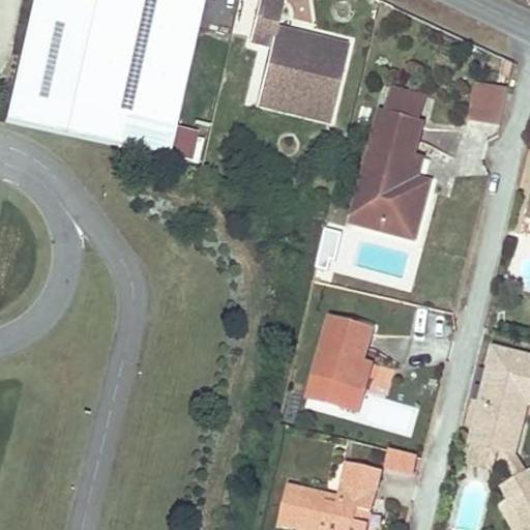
[(201,0),(95,0),(95,3),(82,0),(32,0),(5,122),(113,147),(166,158),(201,0)]
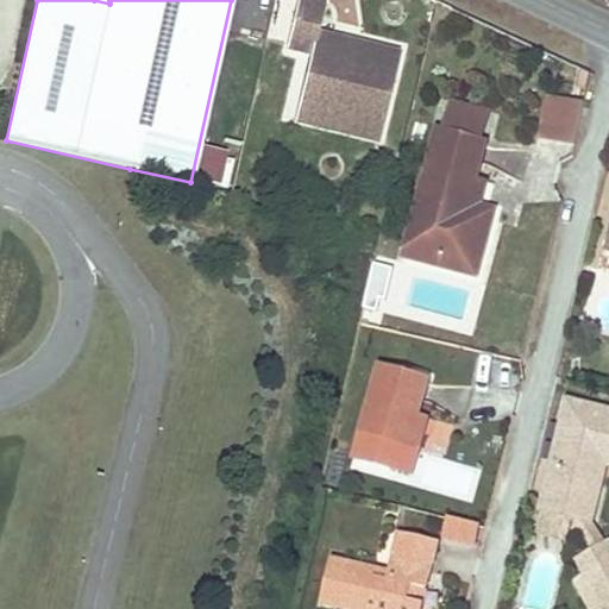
[(314,58),(302,108),(383,127),(401,52),(319,33),(327,2),(314,0),(300,0),(288,51),(314,58)]
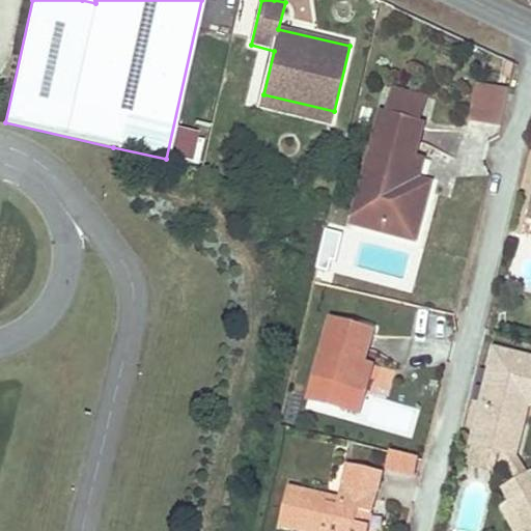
[(503,124),(512,87),(485,80),(476,117),(503,124)]
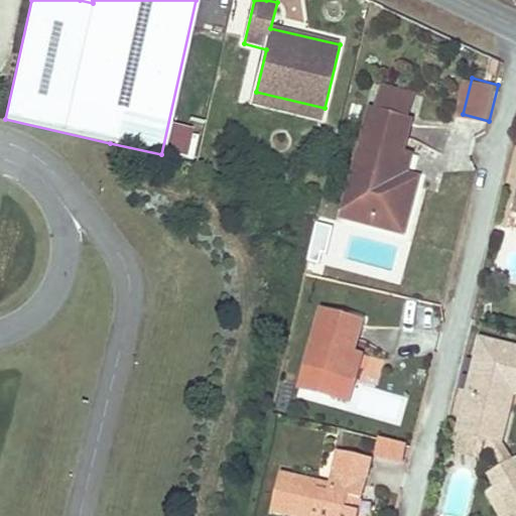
[(325,108),(256,92),(252,107),(321,123),(325,108)]
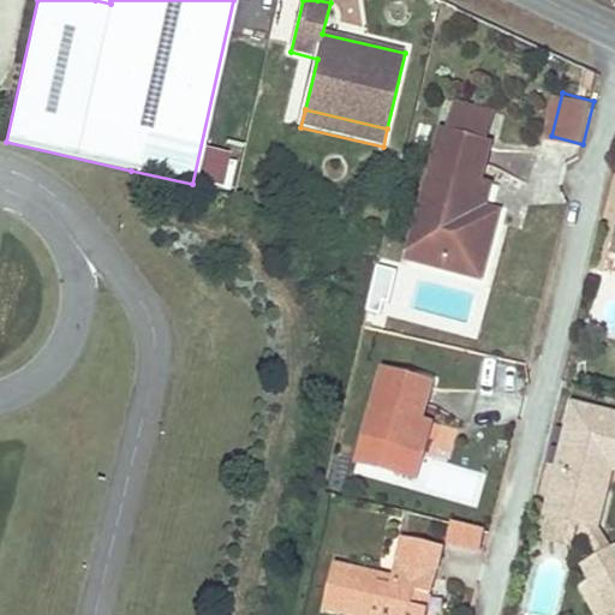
[(472,216),(477,199),(481,183),(490,144),(442,131),(410,254),(475,272),(489,221),(484,219),(472,216)]
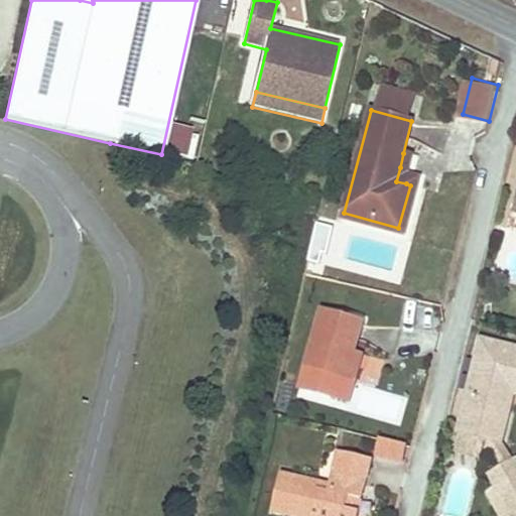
[(413,155),(403,153),(400,167),(396,181),(406,183),(413,155)]
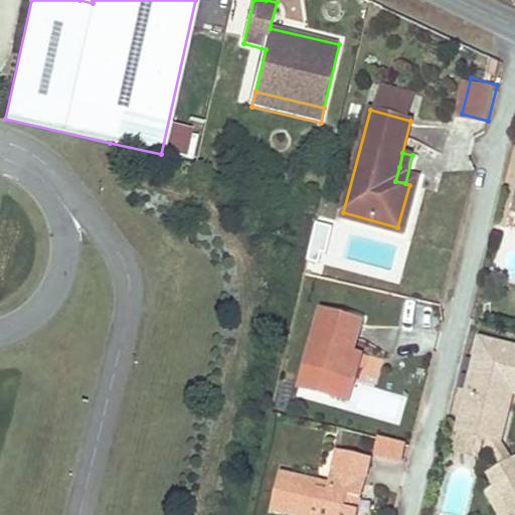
[(416,186),(409,185),(397,227),(343,212),(341,219),(403,236),(416,186)]
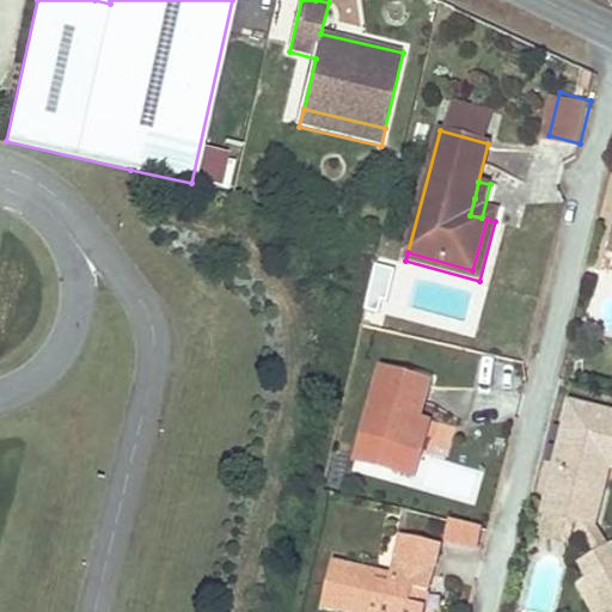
[(429,381),(405,374),(381,367),(362,439),(422,456),(430,420),(420,417),(429,381)]
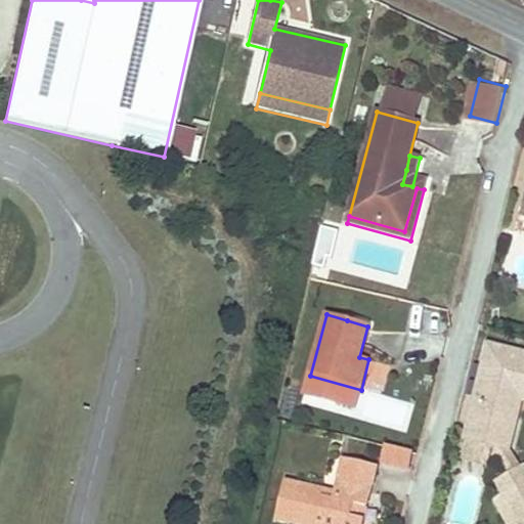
[(493,448),(494,448),(507,399),(521,402),(523,403),(523,358),(488,350),(466,441),(493,448)]
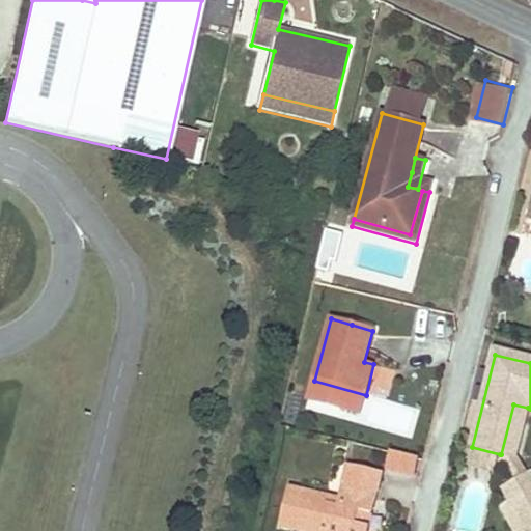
[(384,404),(395,371),(376,365),(365,398),(384,404)]
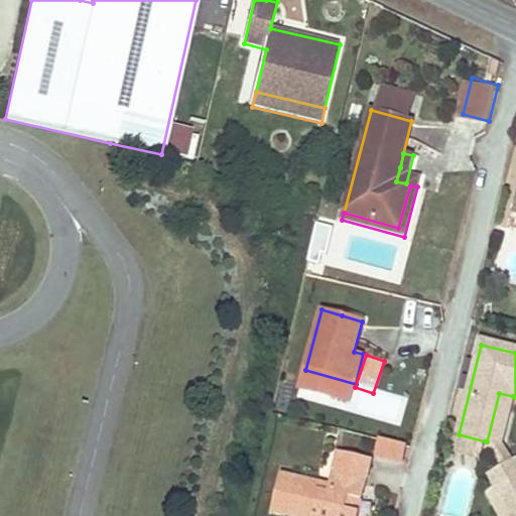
[(499,393),(487,441),(501,444),(502,441),(513,396),(499,393)]
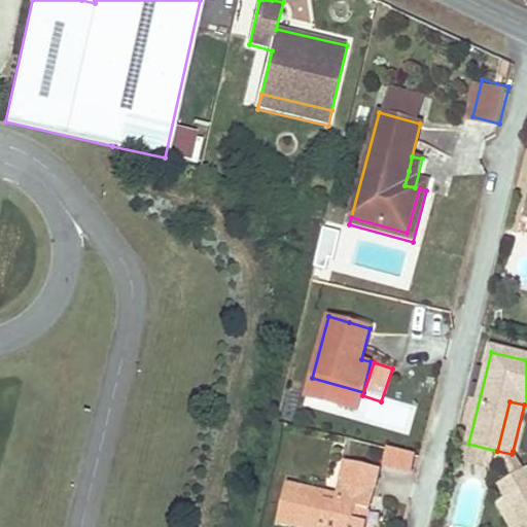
[(496,451),(468,444),(464,463),(492,470),(496,451)]
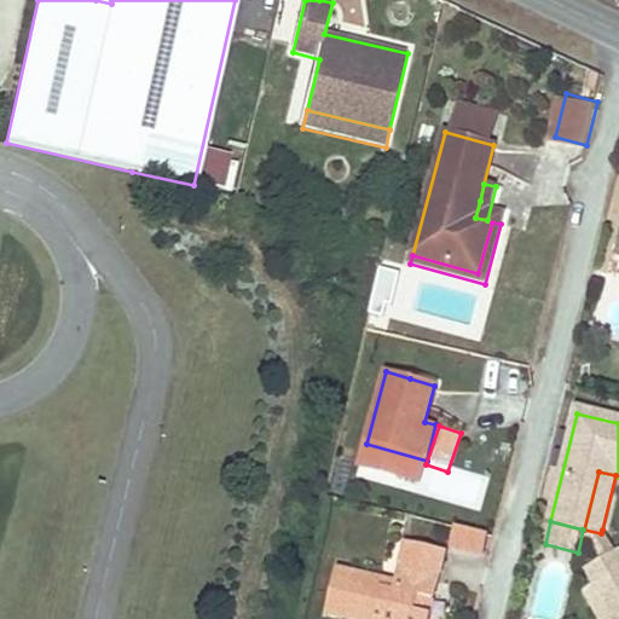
[(450,544),(484,549),(486,532),(452,528),(450,544)]
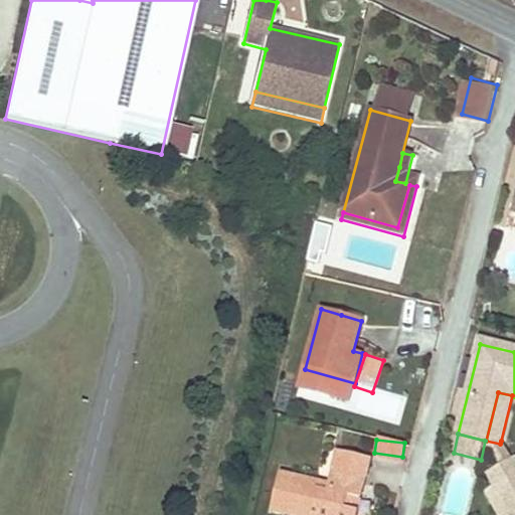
[(486,441),(485,441),(501,470),(514,463),(501,441),(500,444),(486,441)]
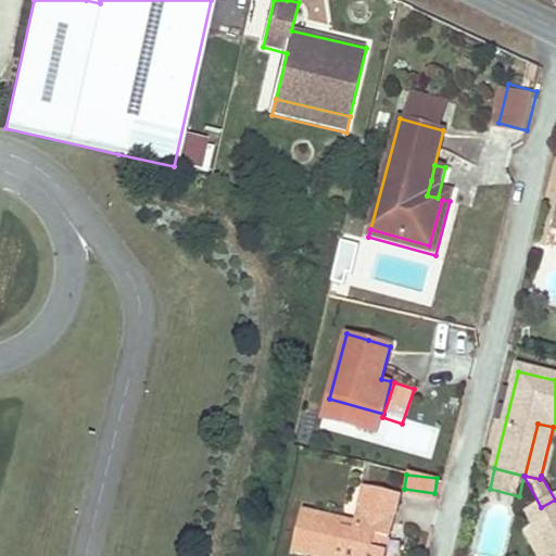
[(377,535),(382,536),(389,539),(399,497),(364,489),(356,522),(354,530),(344,528),(346,520),(304,510),(295,550),(325,555),(383,555),(386,551),(374,547),(377,535)]
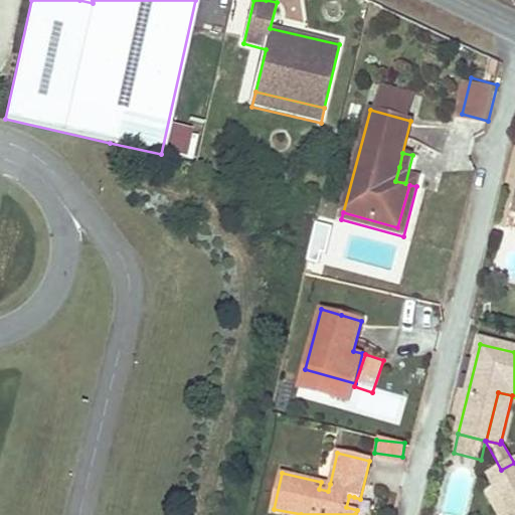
[(513,514),(514,514),(514,464),(514,463),(501,470),(489,477),(512,514),(513,514)]
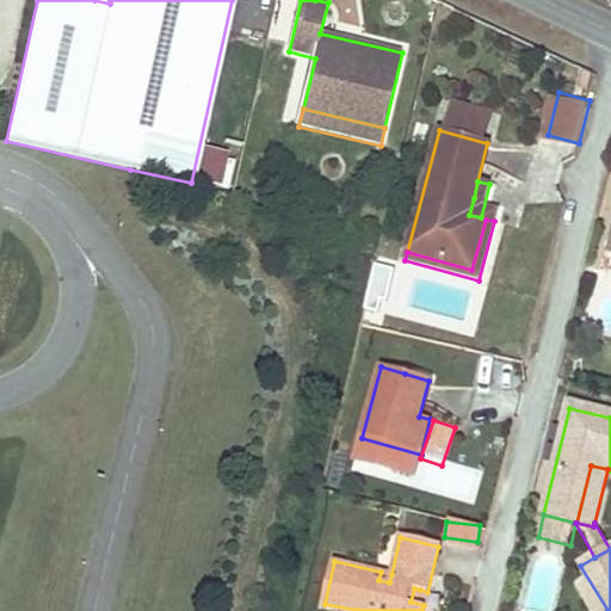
[(378,580),(389,582),(392,574),(381,572),(378,580)]
